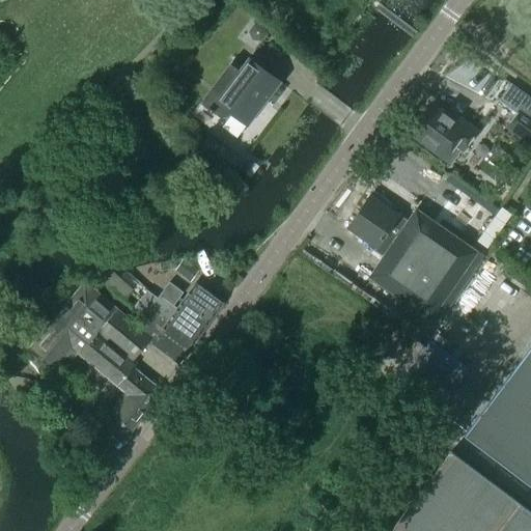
[(263,104),(279,82),(249,59),(240,72),(229,64),(198,106),(205,112),(204,113),(210,116),(211,115),(217,121),(227,116),(230,113),(247,126),(258,109),(256,107),(260,102),(263,104)]
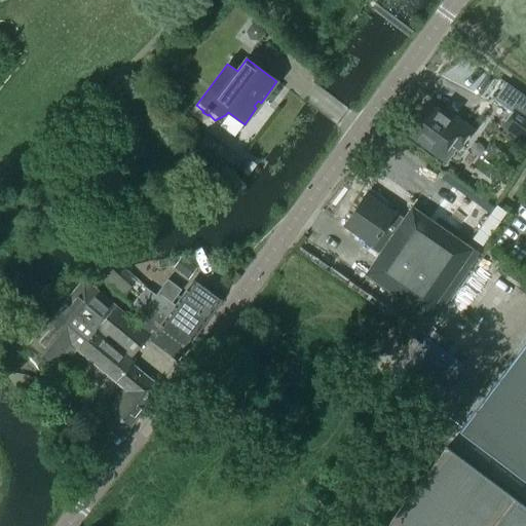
[(457,148),(471,129),(452,116),(449,119),(427,104),(407,133),(441,156),(450,143),(457,148)]
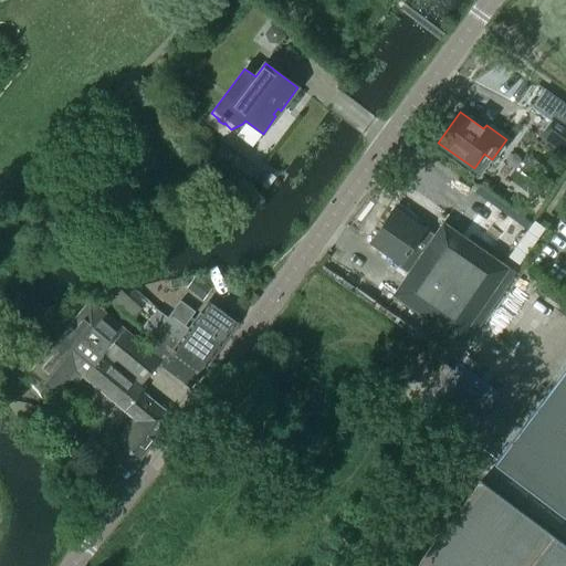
[(565,154),(565,153),(565,126),(554,117),(541,136),(565,154)]
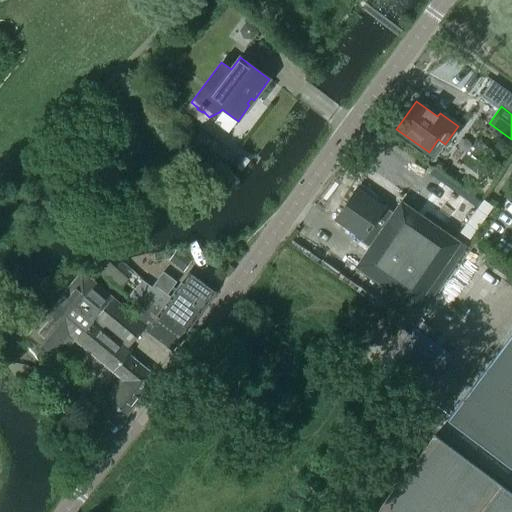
[(413,310),(460,243),(400,202),(392,213),(356,189),(334,221),(361,239),(360,242),(369,248),(355,268),(413,310)]
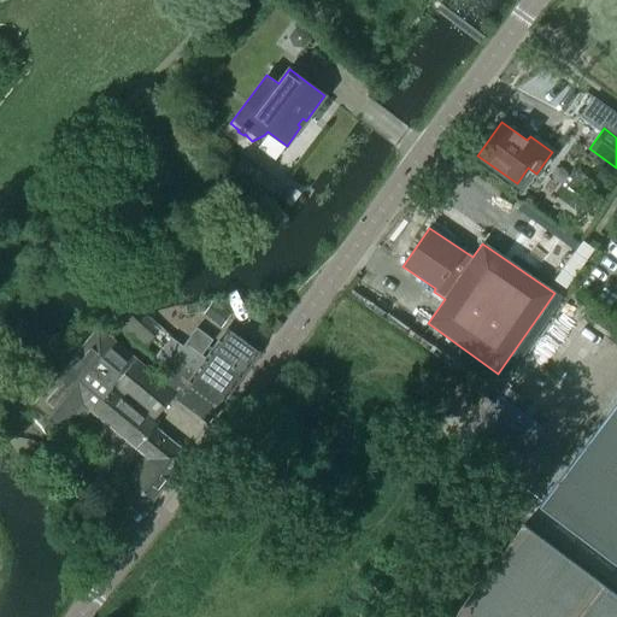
[(228,317),(212,305),(204,315),(221,327),(228,317)]
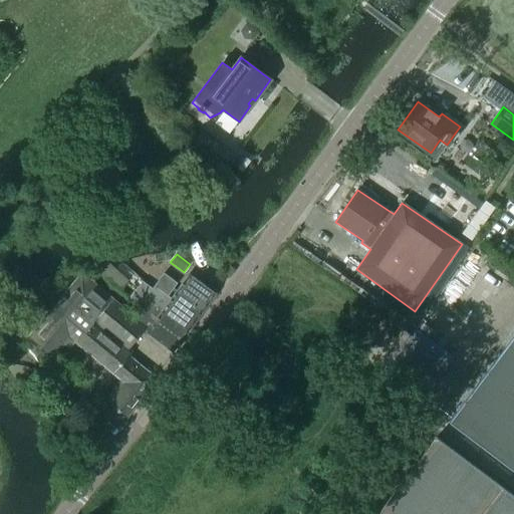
[(133,316),(82,274),(49,281),(95,320),(94,321),(127,349),(144,330),(145,330),(174,351),(215,294),(189,274),(171,299),(167,296),(177,283),(163,274),(153,289),(142,281),(130,298),(141,305),(133,316)]
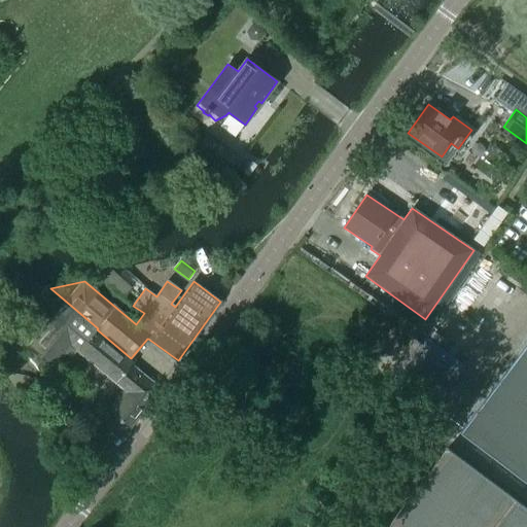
[(134,362),(64,304),(28,346),(54,366),(66,352),(70,356),(75,350),(123,389),(120,392),(121,393),(107,412),(129,429),(160,388),(132,365),(134,362)]
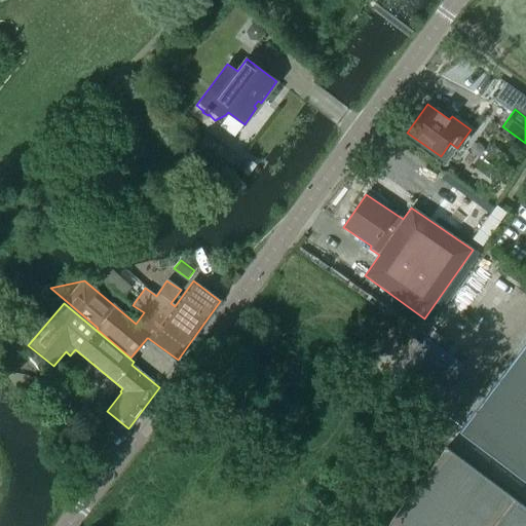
[(525,343),(459,431),(525,482),(525,343)]
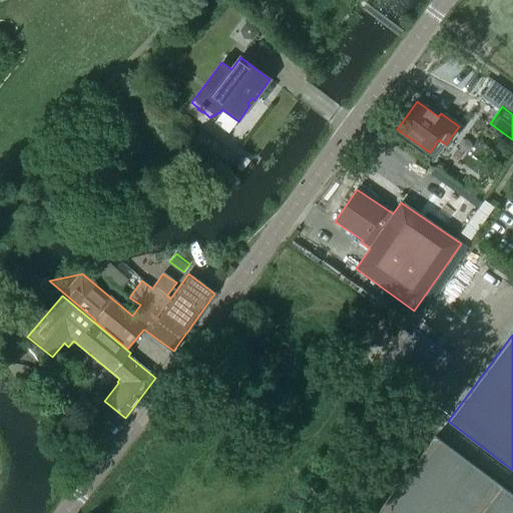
[(512,512),(512,496),(435,437),(377,512),(512,512)]
